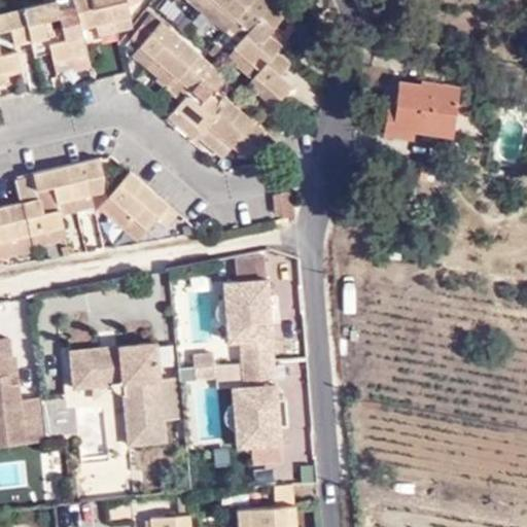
[(13,46),(29,42),(44,37),(41,23),(56,19),(50,0),(43,0),(0,11),(0,33),(9,31),(13,46)]
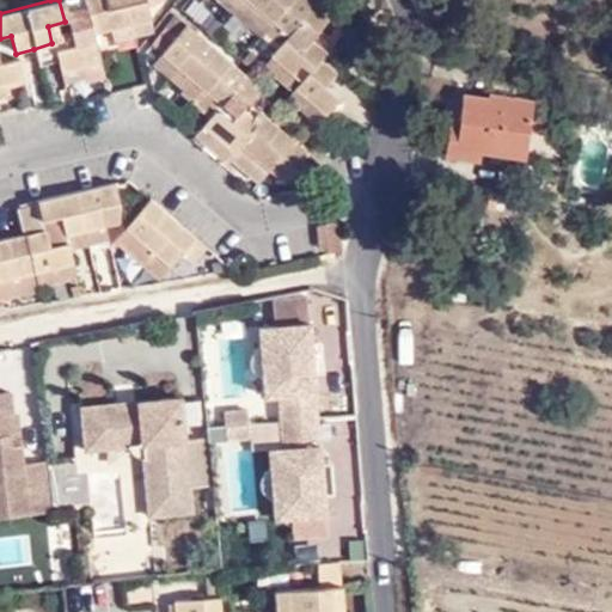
[(77,62),(98,57),(92,35),(108,31),(108,28),(148,17),(144,0),(81,0),(86,20),(66,26),(71,44),(54,49),(56,56),(57,67),(77,62)]
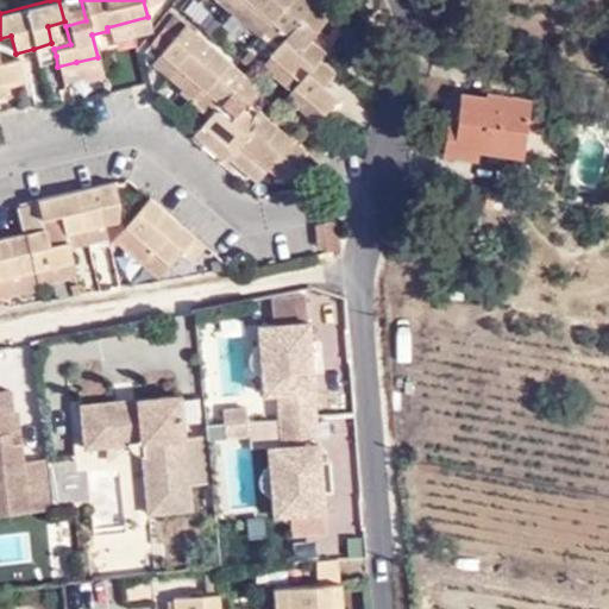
[(246,24),(258,10),(245,0),(227,0),(223,7),(246,24)]
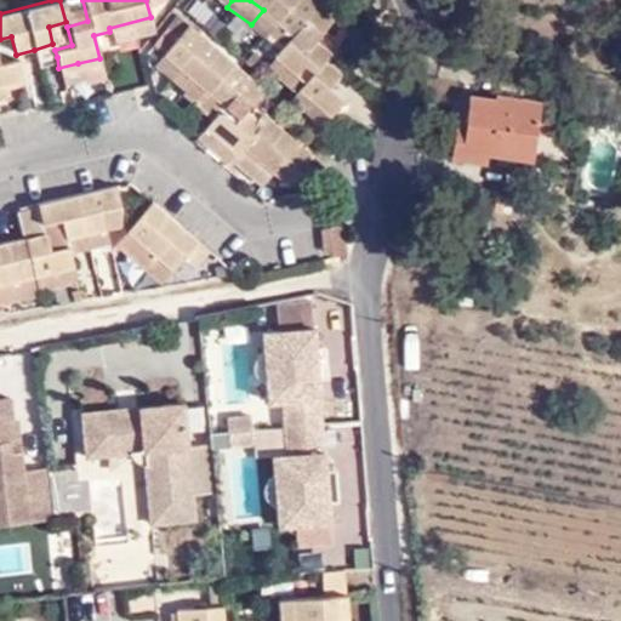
[(294,33),(297,27),(314,40),(334,15),(312,0),(250,0),(263,10),(294,33)]
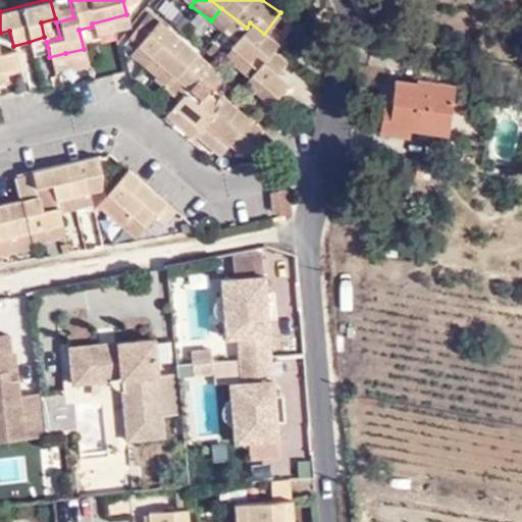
[(262,0),(280,12),(288,2),(283,0),(262,0)]
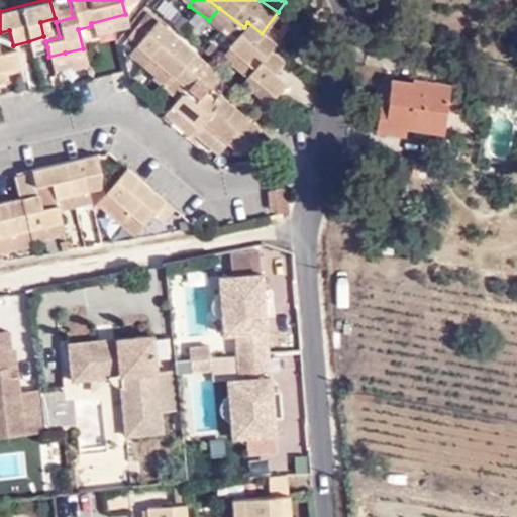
[(209,20),(233,40),(240,32),(244,27),(219,8),(209,20)]
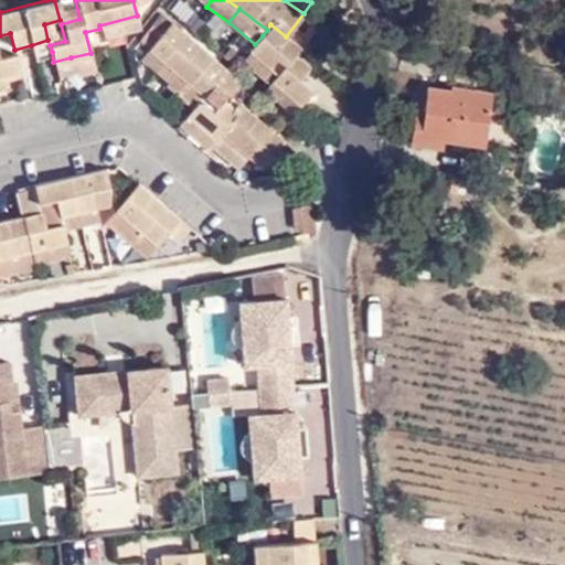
[(102,39),(140,29),(137,16),(99,25),(99,29),(102,39)]
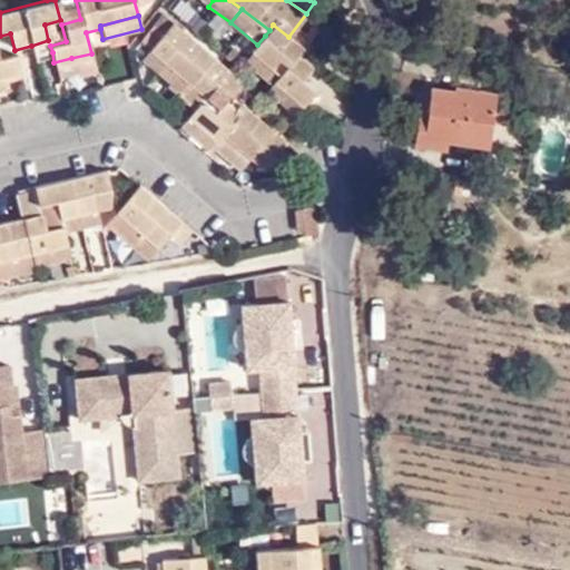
[(243,81),(170,25),(146,55),(200,96),(207,86),(228,101),(243,81)]
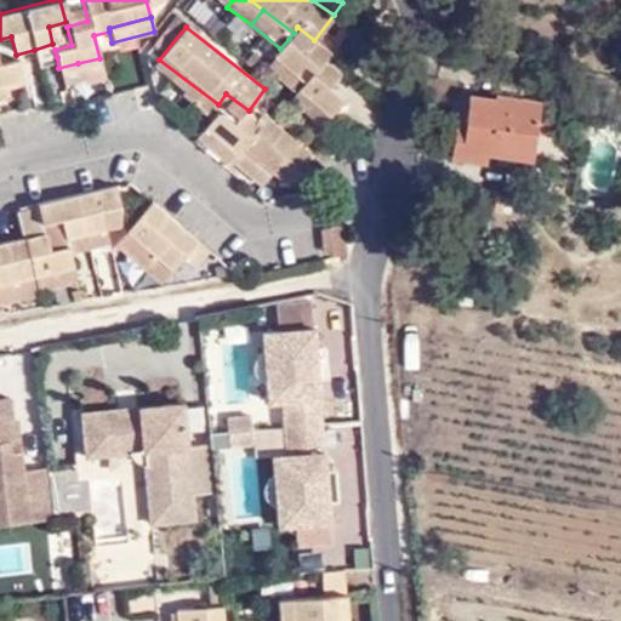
[(306,51),(289,39),(280,49),(269,61),(336,114),(343,104),(329,93),(343,75),(326,63),(332,55),(314,40),(306,51)]
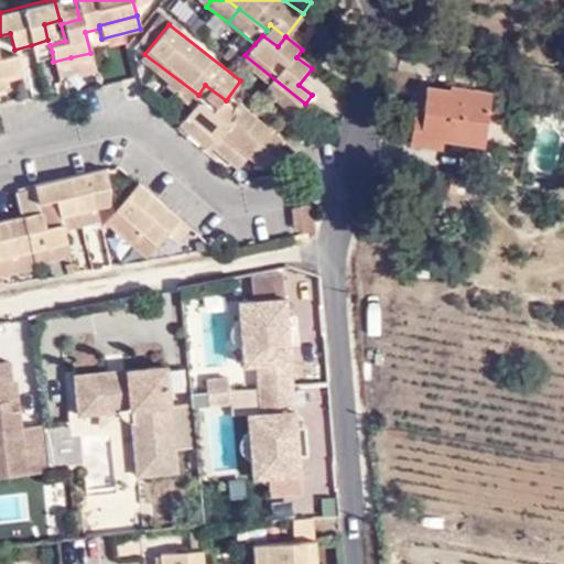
[(50,45),(47,40),(31,45),(34,57),(52,52),(50,45)]
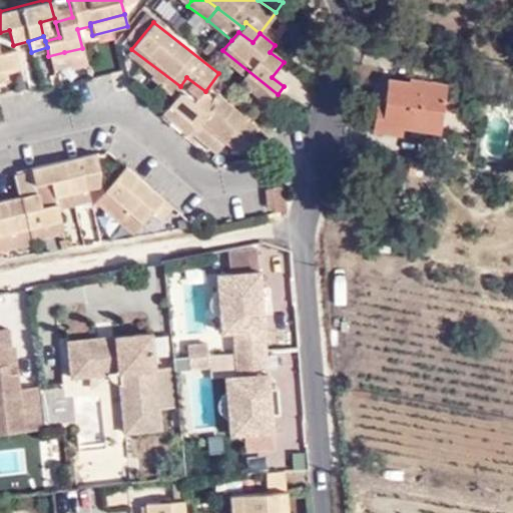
[(85,60),(82,48),(64,52),(67,64),(85,60)]
